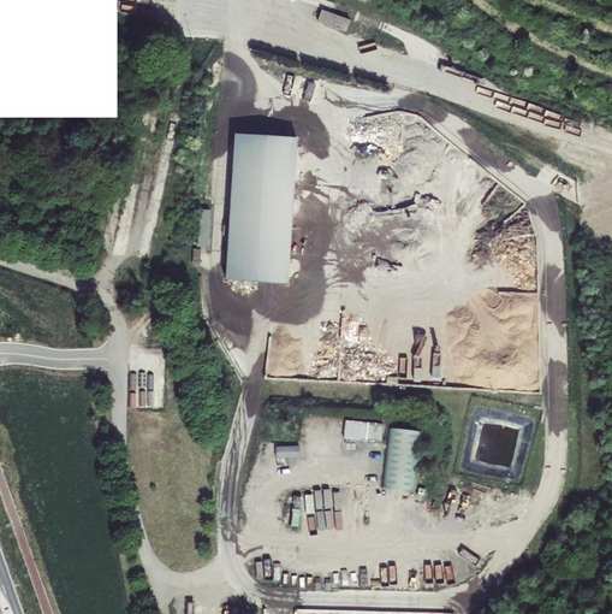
[(318,7),(315,21),(344,27),(346,13),(318,7)]
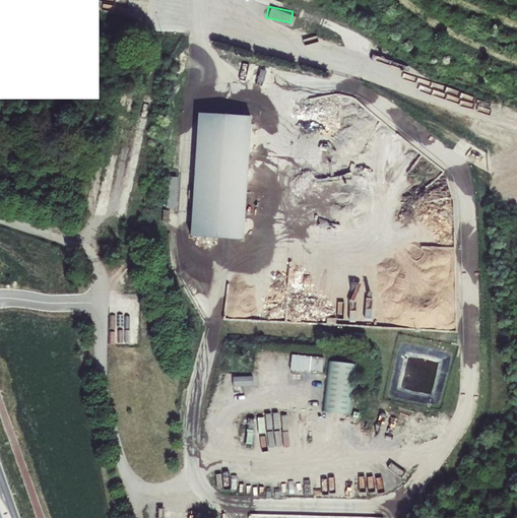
[(250,117),(198,113),(190,236),(242,239),(250,117)]
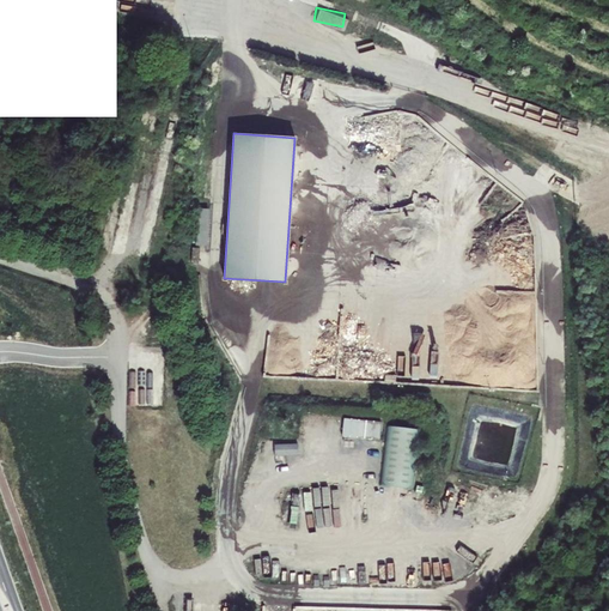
[(131,404),(160,404),(162,349),(132,348),(131,404)]
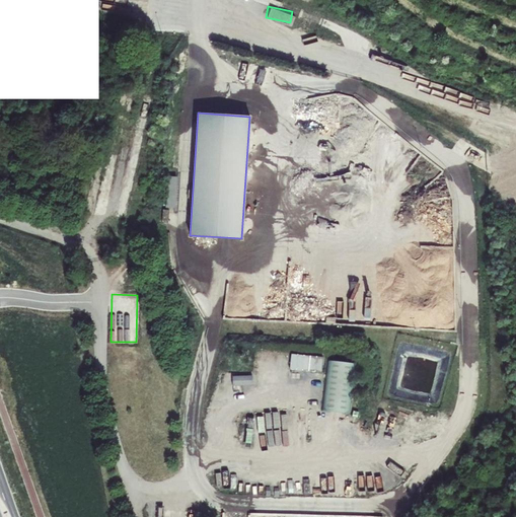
[(289,353),(287,368),(321,371),(323,357),(295,354),(295,353),(289,353)]
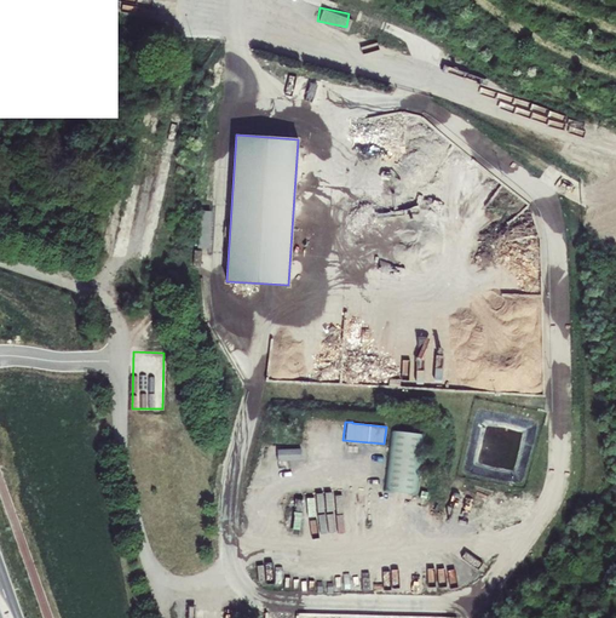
[(383,490),(415,495),(422,434),(389,430),(383,490)]
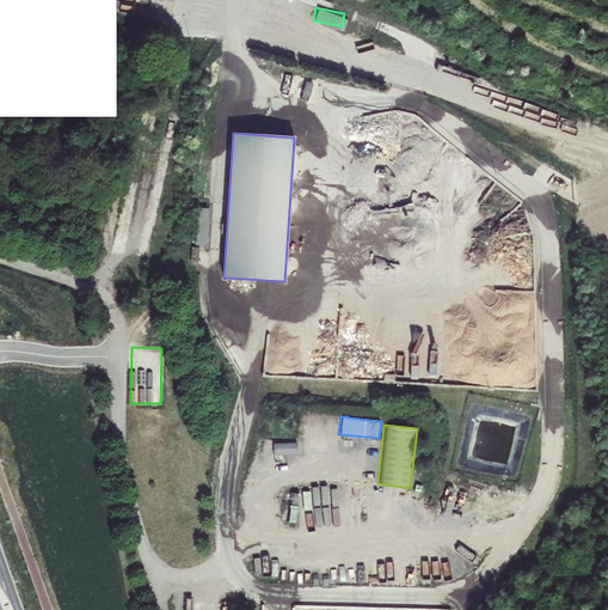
[(277,455),(278,441),(256,438),(255,451),(277,455)]
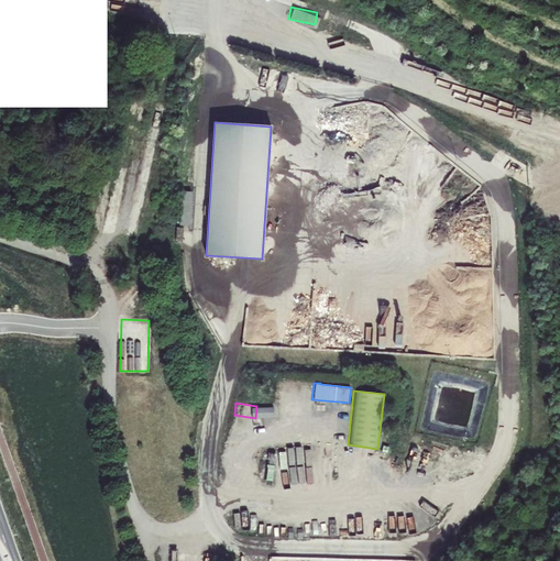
[(153,560),(167,560),(167,552),(154,551),(153,560)]
